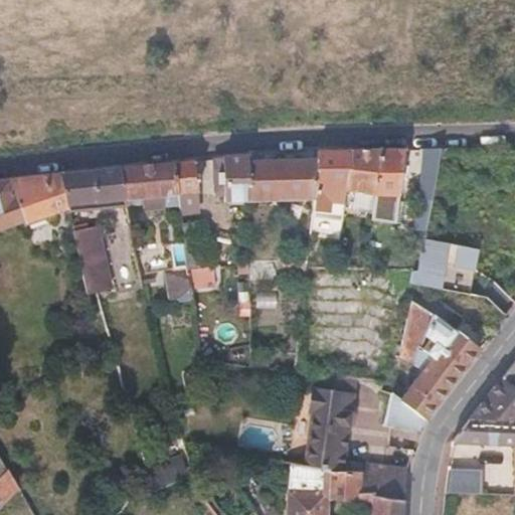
[(421,204),(432,206),(442,148),(421,148),(417,198),(422,199),(421,204)]
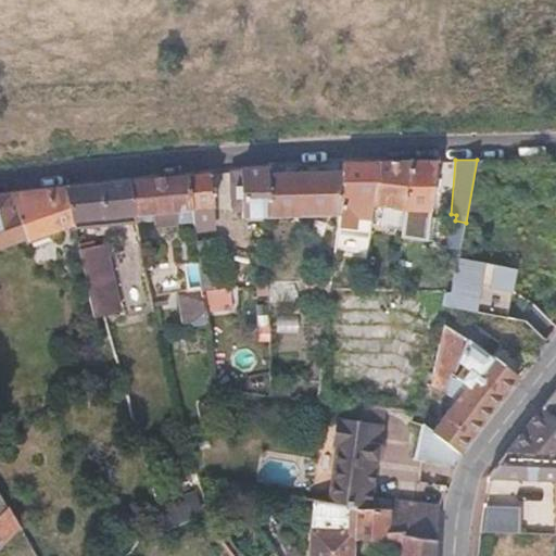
[(371,203),(403,210),(411,161),(377,162),(371,203)]
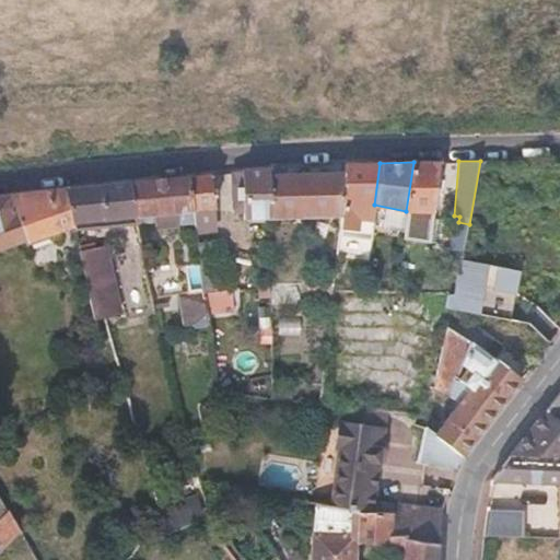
[(439,162),(413,162),(406,211),(432,212),(439,162)]
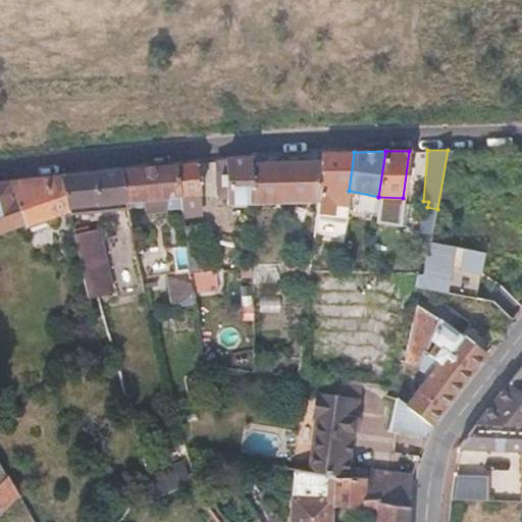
[(316,217),(346,221),(349,191),(354,152),(321,153),(321,161),(318,201),(318,202),(316,217)]
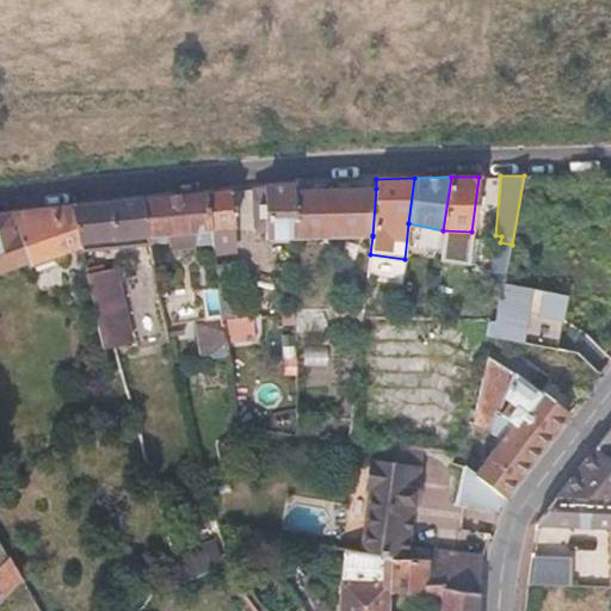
[(294,190),(294,185),(253,189),(255,228),(255,229),(257,230),(258,230),(259,230),(270,230),(270,240),(295,239),(294,190)]
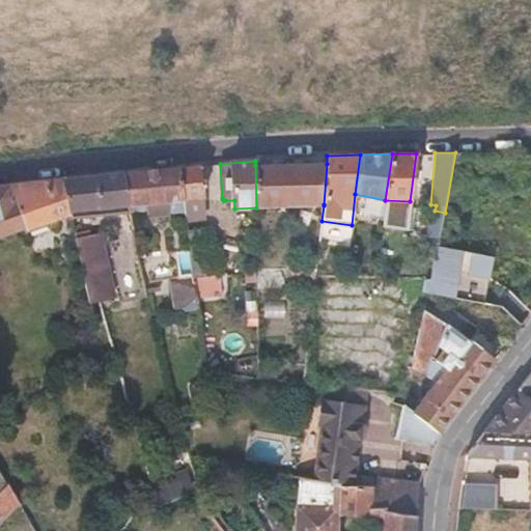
[(324,204),(327,164),(255,165),(256,207),(324,204)]
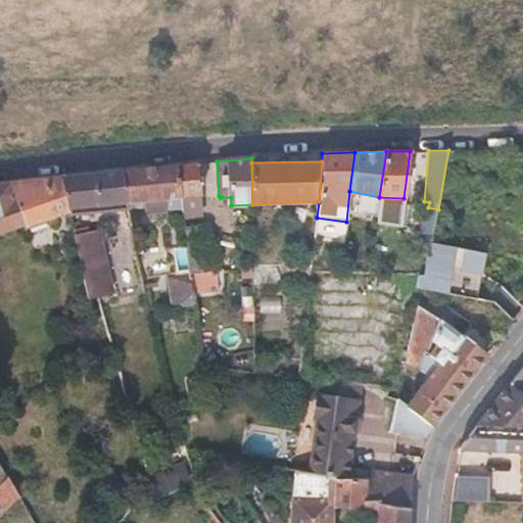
[(198,162),(177,164),(181,196),(183,209),(184,217),(198,216),(196,196),(201,195),(198,162)]
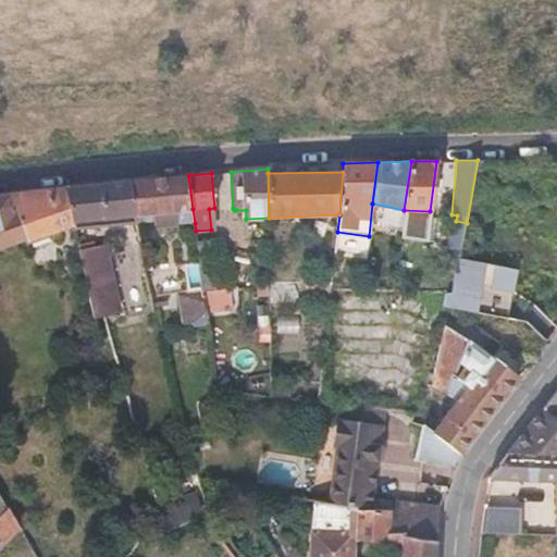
[(176,211),(193,209),(188,175),(128,182),(135,215),(155,213),(156,226),(177,225),(176,211)]
